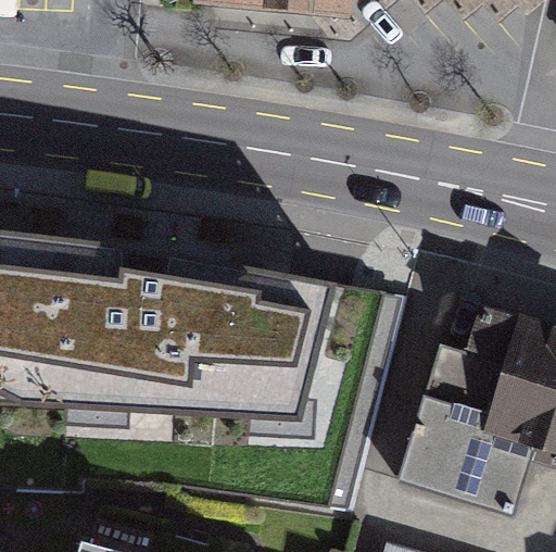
[(189,0),(188,24),(335,35),(337,0),(189,0)]
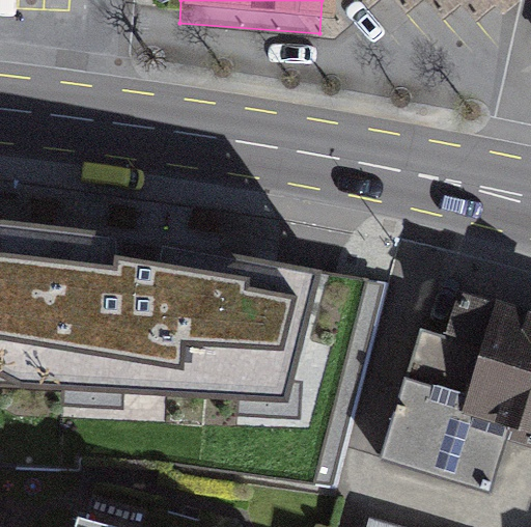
[(121,234),(0,218),(0,383),(65,386),(65,371),(123,375),(123,389),(240,394),(241,381),(290,384),(317,285),(272,277),(275,260),(159,240),(156,258),(121,254),(121,234)]
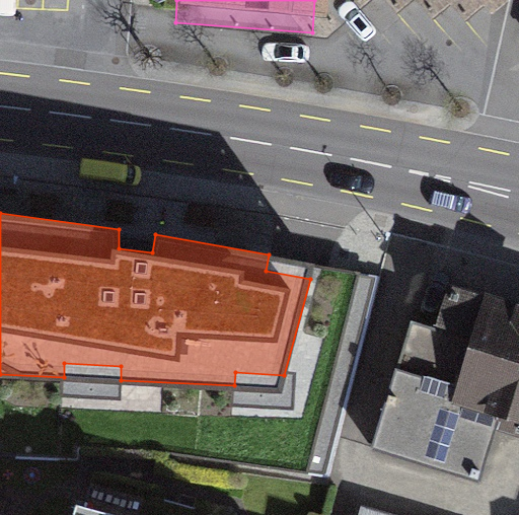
[(518,419),(518,300),(451,281),(440,321),(412,313),(374,443),(472,470),(490,411),(518,419)]
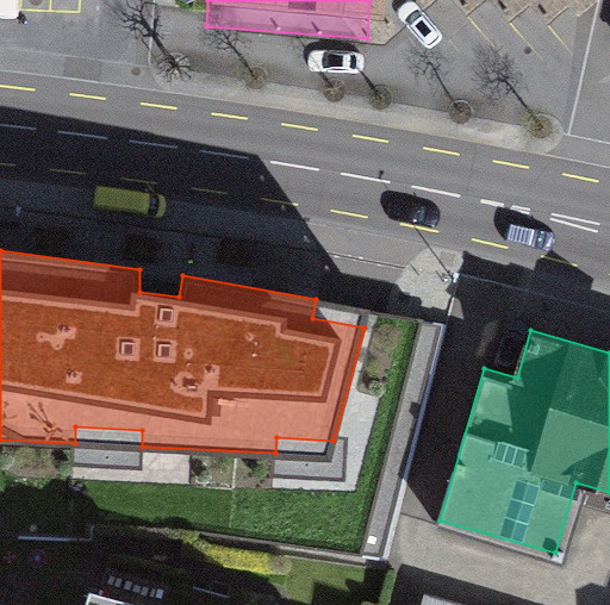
[(134,604),(82,591),(78,604),(134,604)]
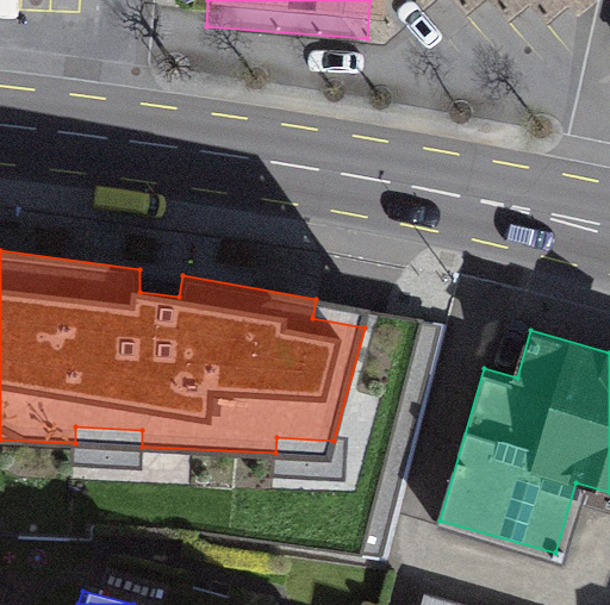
[(468,604),(425,593),(421,604),(468,604)]
